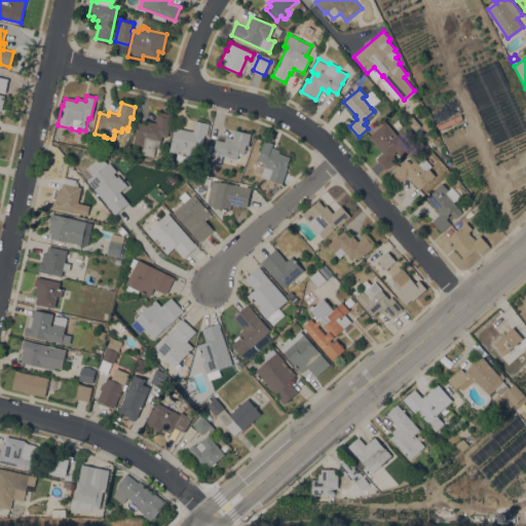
[(138,121),(147,123),(147,120),(156,122),(158,111),(172,114),(167,137),(162,136),(161,142),(159,141),(158,147),(155,146),(154,156),(141,153),(142,146),(134,144),(138,121)]
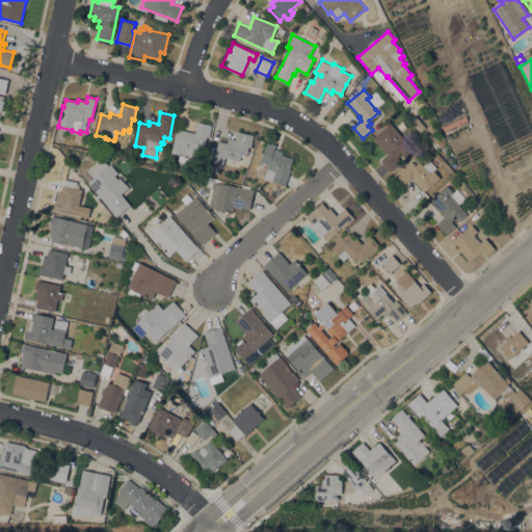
[(177,129),(195,133),(197,122),(212,125),(209,137),(207,137),(205,145),(202,144),(202,147),(198,145),(197,151),(195,150),(191,164),(178,161),(180,154),(171,153),(177,129)]
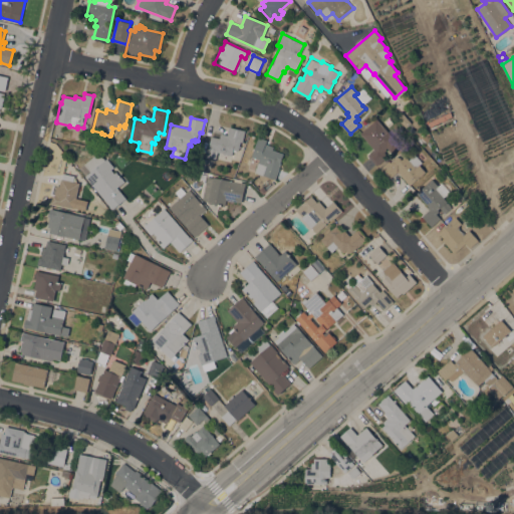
[(376,118),(401,146),(392,153),(389,150),(386,153),(389,156),(376,165),(367,155),(374,149),(372,147),(371,148),(367,143),(367,142),(366,140),(365,141),(360,135),(361,135),(360,133),(376,118)]
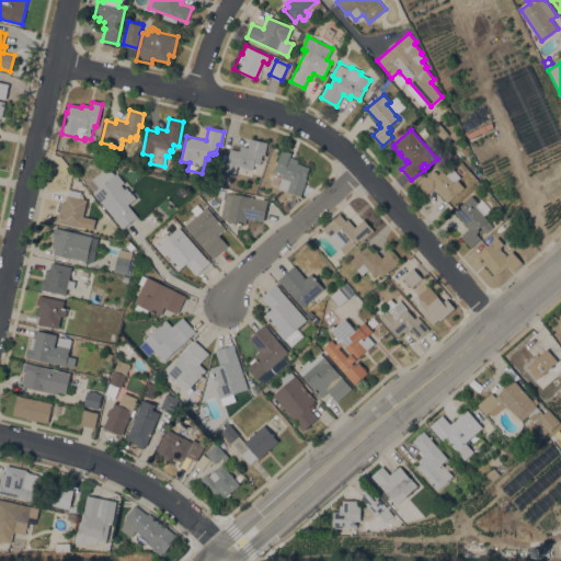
[(225,170),(227,162),(219,160),(222,147),(230,149),(231,142),(248,147),(250,138),(267,142),(264,155),(262,155),(260,164),(258,163),(256,165),(254,165),(251,176),(225,170)]
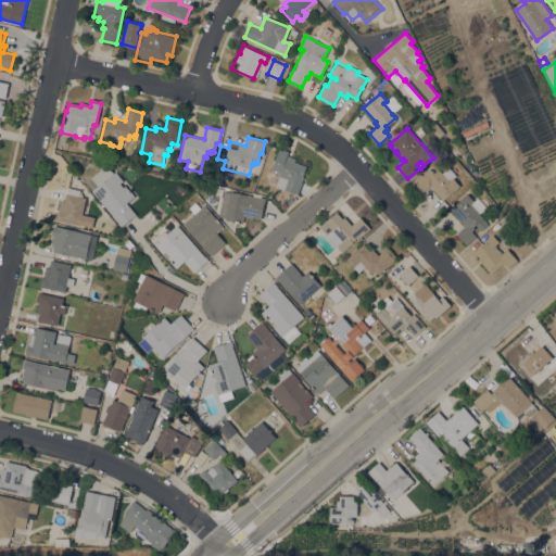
[(303,175),(304,176),(298,194),(275,186),(280,173),(272,169),(279,148),(289,151),(287,156),(295,160),(295,162),(306,166),(303,175)]
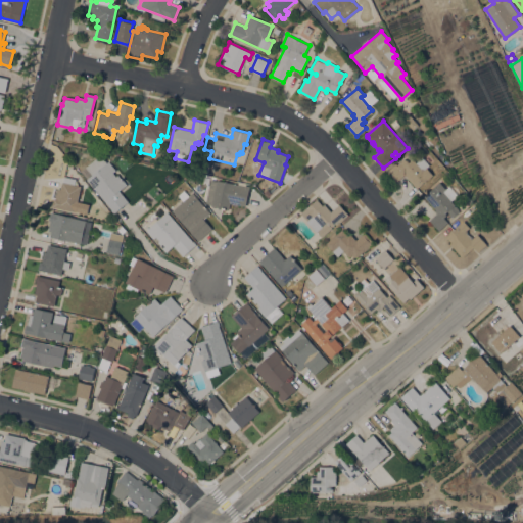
[(128,201),(113,212),(87,179),(87,178),(81,171),(100,154),(106,162),(108,160),(115,170),(113,172),(116,176),(119,174),(127,184),(120,190),(128,201)]
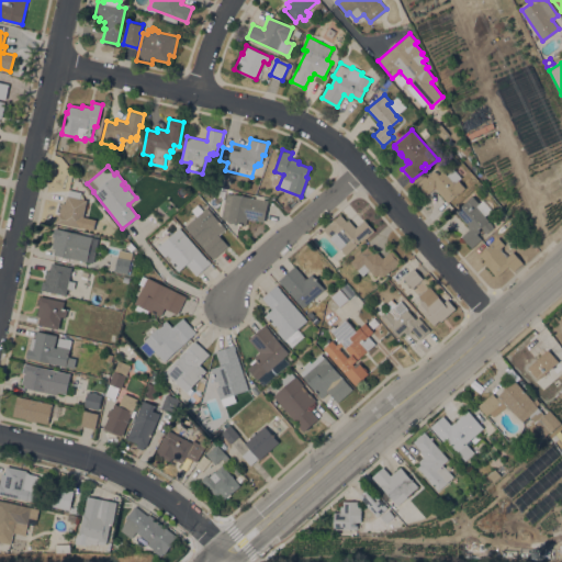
[(426,195),(416,183),(426,176),(427,177),(436,169),(440,173),(444,170),(447,175),(453,168),(461,177),(458,180),(464,188),(448,202),(435,187),(435,188),(426,195)]
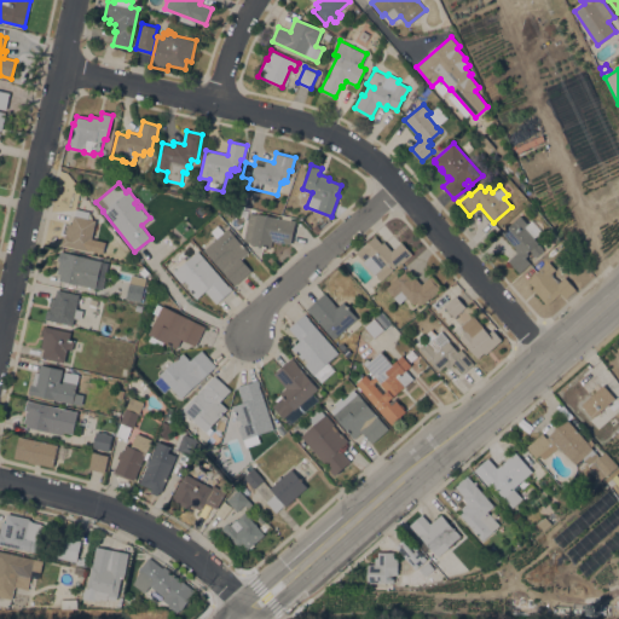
[(246,206),(236,203),(239,190),(249,192),(246,206)]
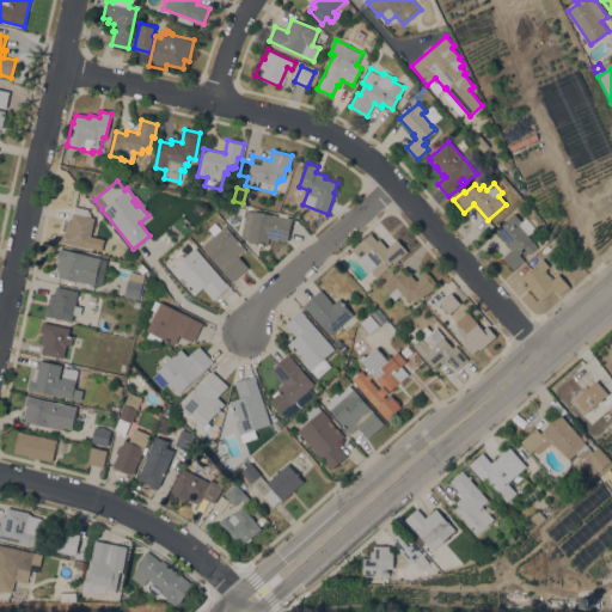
[(277,208),(270,206),(273,199),(280,200),(277,208)]
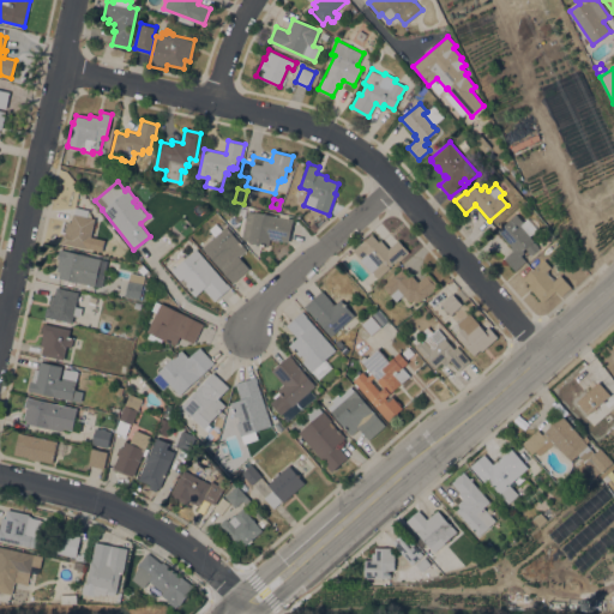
[(293,218),(288,241),(270,238),(269,246),(247,242),(248,240),(241,239),(247,211),(254,212),(254,211),(293,218)]
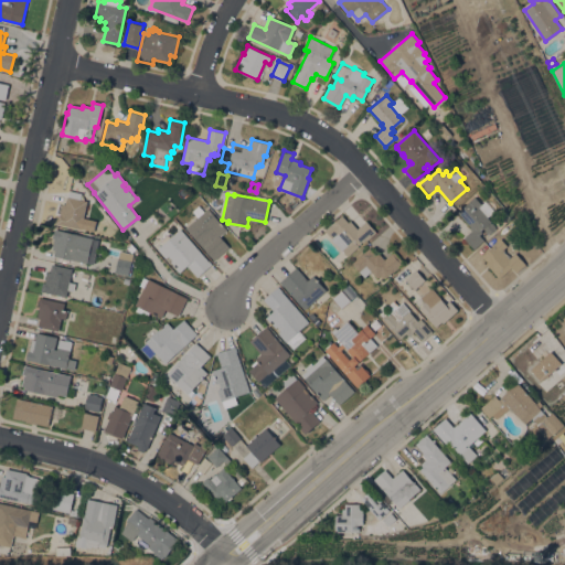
[(469,227),(470,226),(458,212),(471,200),(471,199),(475,195),(481,204),(486,201),(494,211),(488,216),(491,221),(487,225),(492,232),(489,234),(483,228),(481,231),(483,232),(480,235),(483,240),(473,248),(464,237),(471,231),(469,227)]
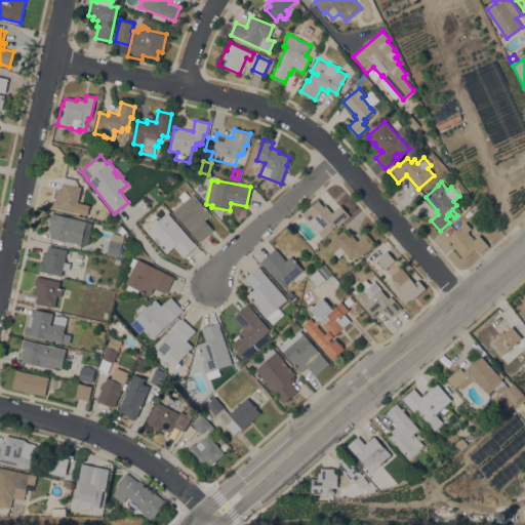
[(75,212),(52,207),(54,199),(55,199),(57,189),(61,190),(63,183),(81,187),(75,212)]
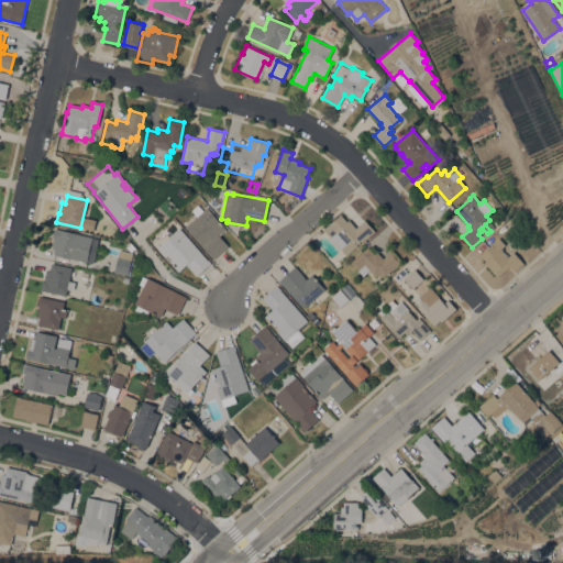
[(283,208),(288,203),(293,208),(286,212),(283,208)]
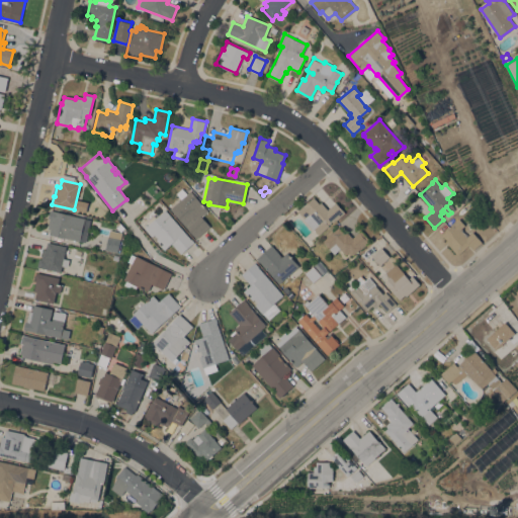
[(181,198),(176,193),(182,188),(186,193),(190,190),(208,210),(201,217),(209,226),(196,238),(170,208),(181,198)]
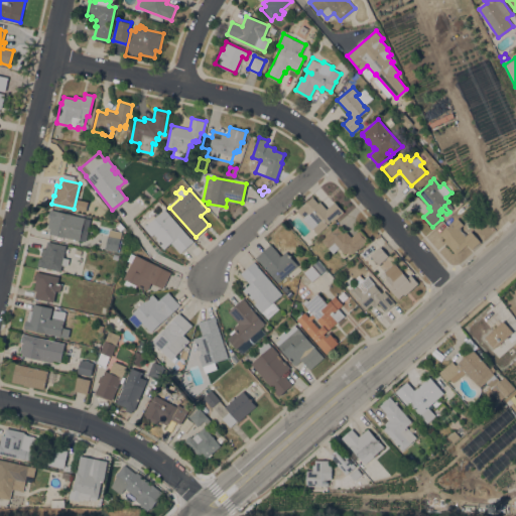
[(297,210),(312,197),(318,203),(320,202),(327,209),(335,202),(344,212),(335,220),(334,218),(327,224),(328,225),(317,234),(297,210)]
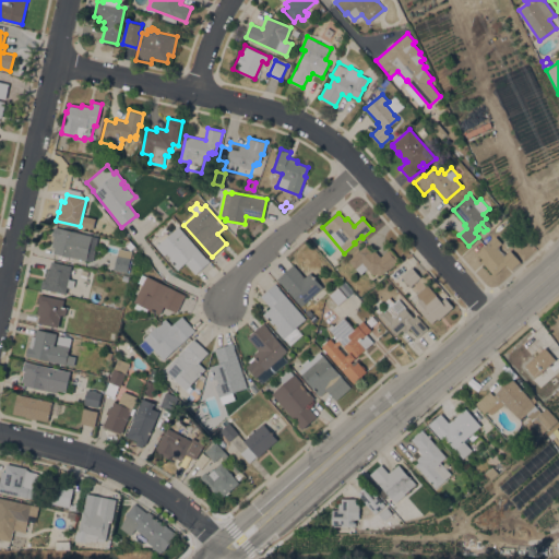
[(92,235),(92,236),(98,237),(92,261),(54,252),(55,248),(51,247),(54,236),(52,236),(55,226),(92,235)]
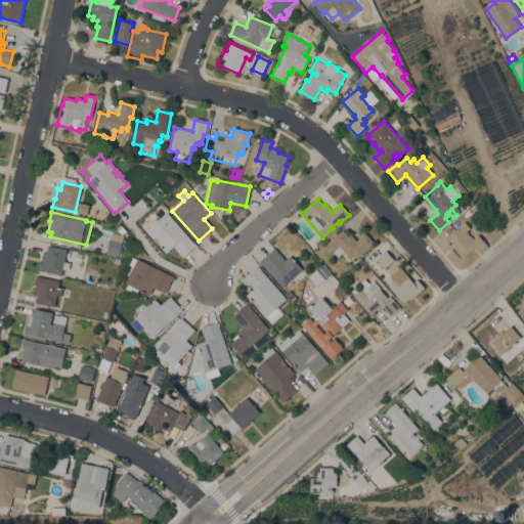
[(197,245),(183,257),(174,246),(166,253),(161,248),(162,247),(158,243),(160,241),(157,237),(154,239),(145,230),(167,212),(168,212),(197,245)]
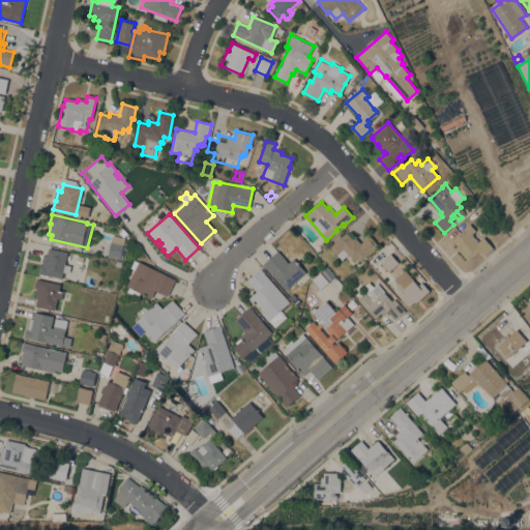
[(453,246),(455,245),(450,240),(468,224),(480,238),(481,237),(491,247),(482,256),(478,251),(466,261),(453,246)]
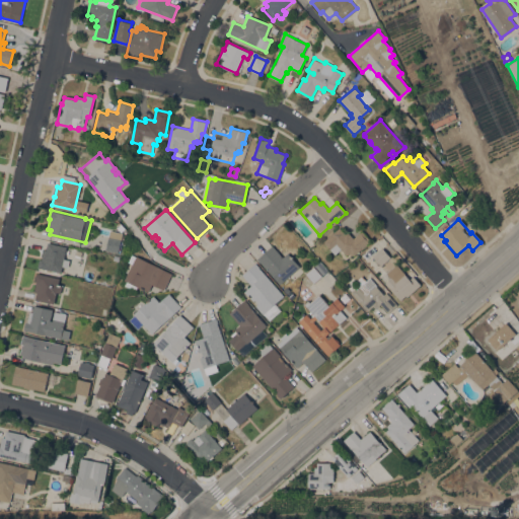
[(323,241),(340,227),(345,234),(348,231),(353,237),(362,230),(371,241),(353,256),(349,252),(346,255),(341,249),(335,254),(323,241)]
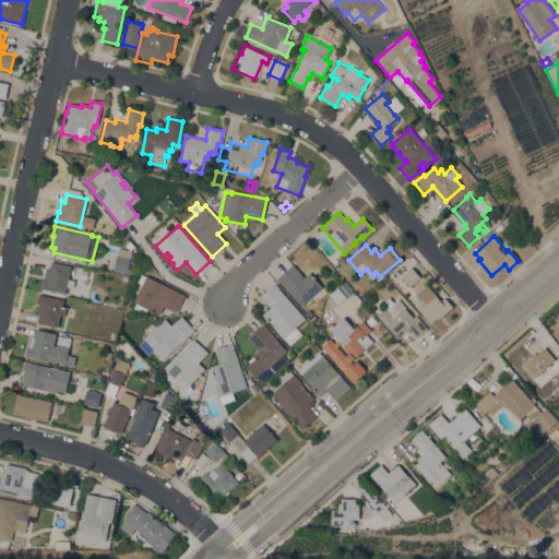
[(127,272),(114,270),(118,248),(131,251),(127,272)]
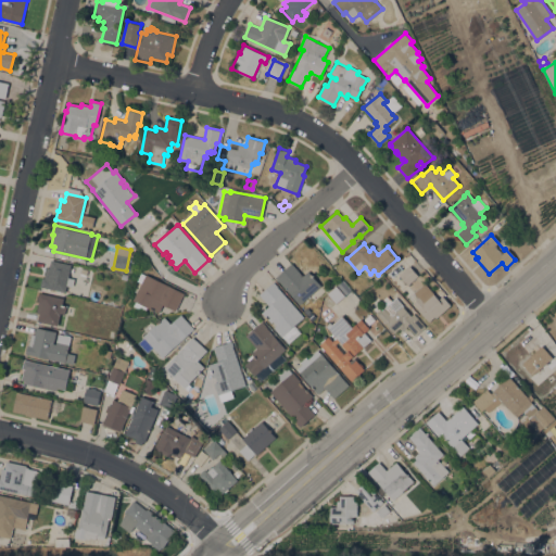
[(40,287),(42,277),(45,278),(47,267),(49,267),(51,260),(71,264),(68,277),(74,278),(73,286),(66,285),(65,292),(40,287)]
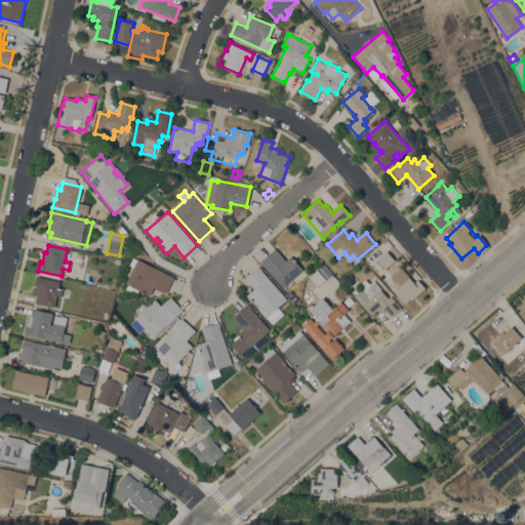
[(260,261),(275,248),(286,259),(290,255),(303,269),(283,287),(260,261)]
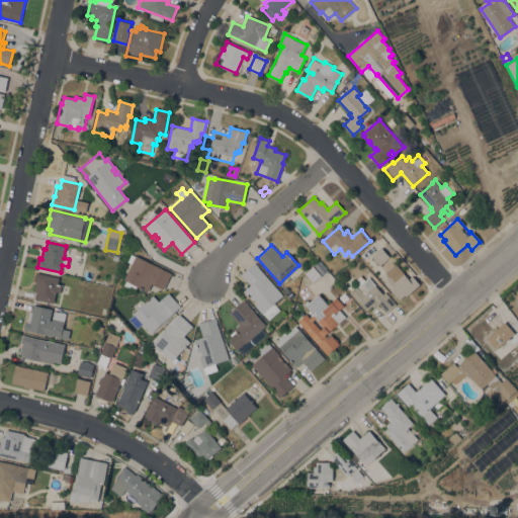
[(379,265),(371,256),(381,247),(390,256),(379,265)]
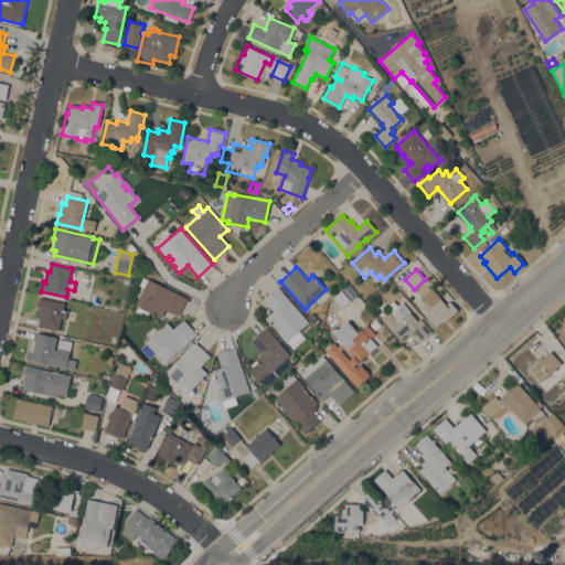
[(188,297),(178,316),(166,309),(161,318),(149,312),(147,317),(136,310),(138,306),(135,305),(144,287),(139,285),(144,277),(148,279),(148,278),(188,297)]
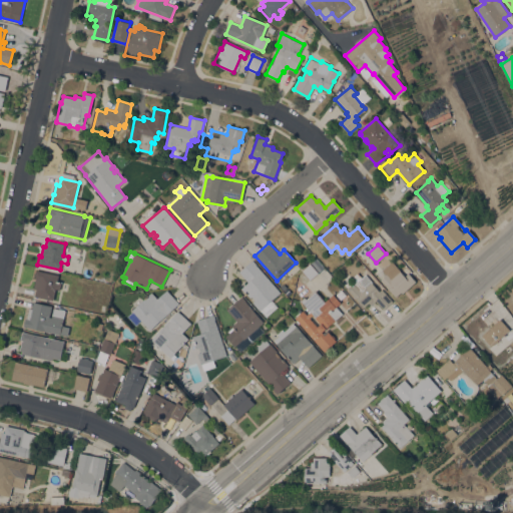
[(260,311),(252,302),(254,300),(251,296),(249,298),(244,292),(241,289),(248,282),(239,272),(252,260),(281,293),(261,310),(260,311)]
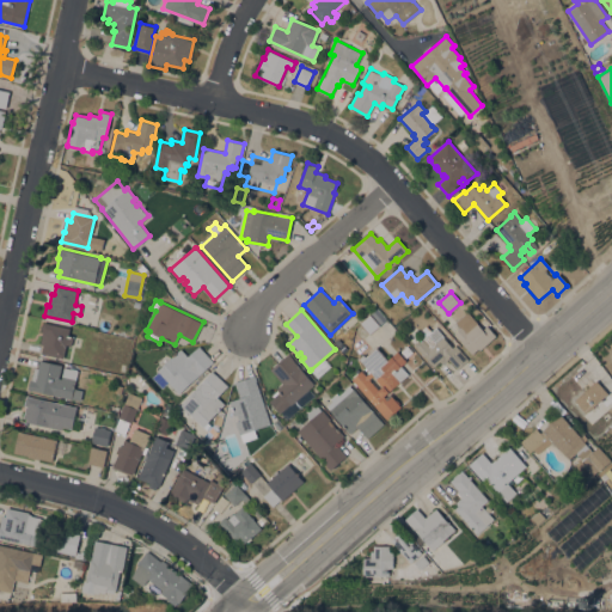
[(479,350),(478,348),(471,354),(453,334),(460,328),(456,322),(467,311),(483,329),(487,325),(496,336),(479,350)]
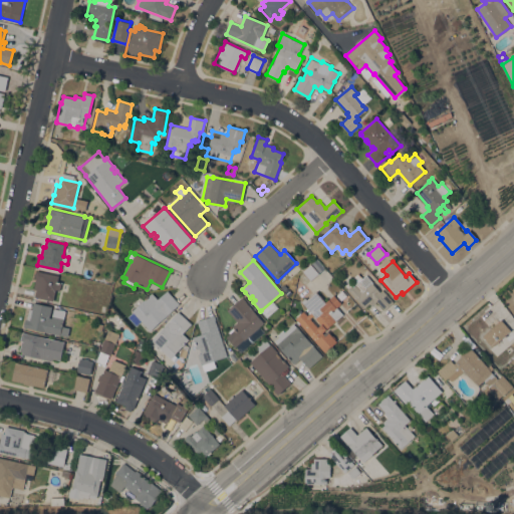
[(318,273),(310,280),(302,271),(310,264),(318,273)]
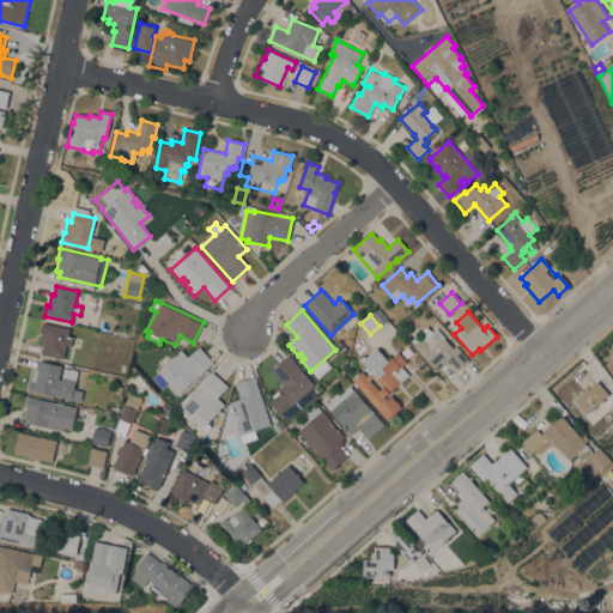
[(71,328),(70,335),(73,337),(71,346),(66,345),(64,358),(41,353),(43,345),(40,345),(43,333),(41,332),(43,322),(71,328)]
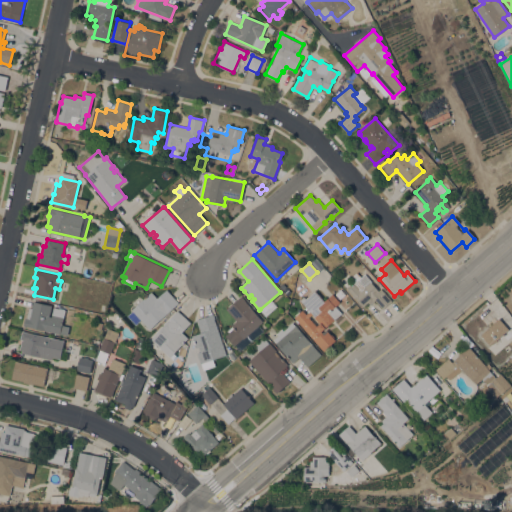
[(365,273),(372,281),(371,282),(378,290),(381,288),(392,300),(383,309),(375,300),(370,304),(368,301),(363,306),(348,289),(354,283),(349,278),(357,272),(361,277),(365,273)]
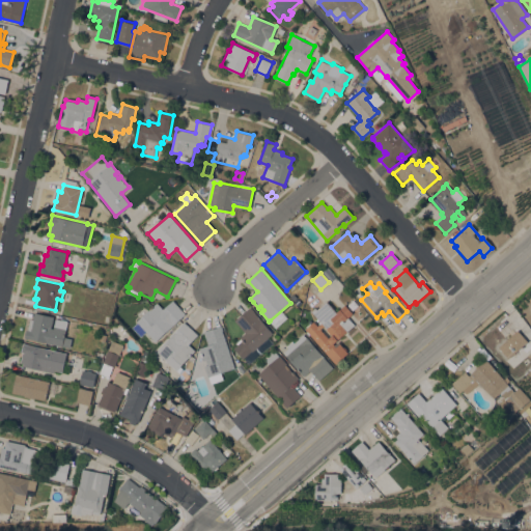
[(155,341),(145,331),(140,336),(132,327),(137,323),(136,320),(157,302),(163,309),(173,300),(186,314),(155,341)]
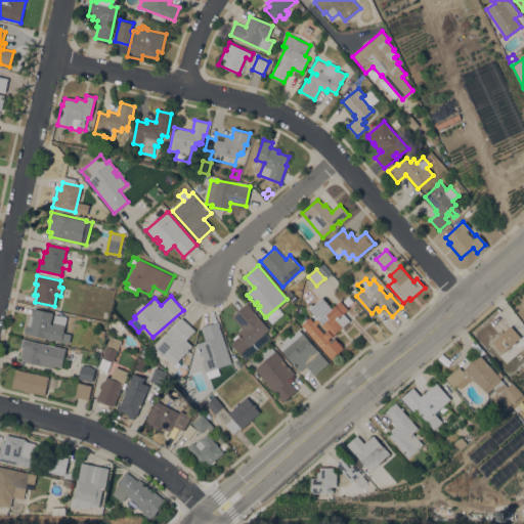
[(306,330),(305,331),(302,328),(303,326),(301,324),(309,317),(313,321),(316,318),(314,315),(313,316),(311,315),(313,313),(307,307),(311,303),(312,305),(322,297),(332,307),(340,300),(348,309),(343,313),(350,320),(338,331),(339,332),(335,335),(334,334),(329,339),(330,341),(334,337),(338,342),(340,341),(343,345),(342,346),(343,348),(332,359),(306,330)]
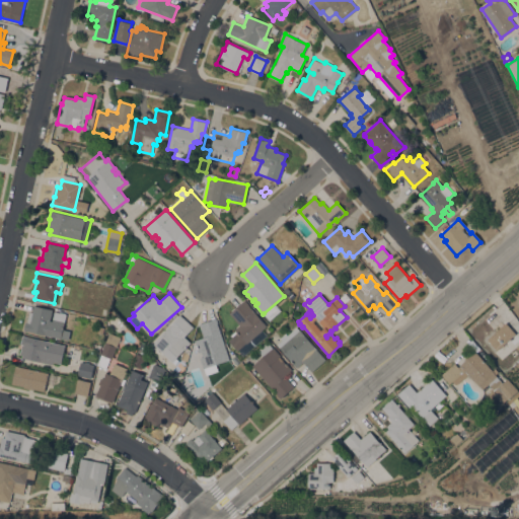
[(237,351),(228,340),(233,336),(231,335),(235,330),(234,329),(239,324),(229,313),(244,300),(266,325),(237,351)]
